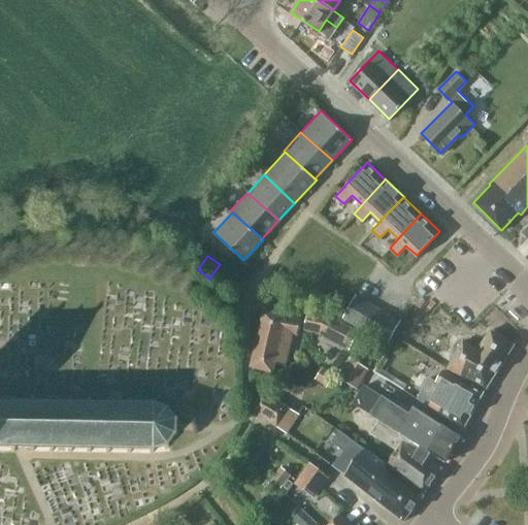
[(353,324),(367,300),(356,294),(341,318),(353,324)]
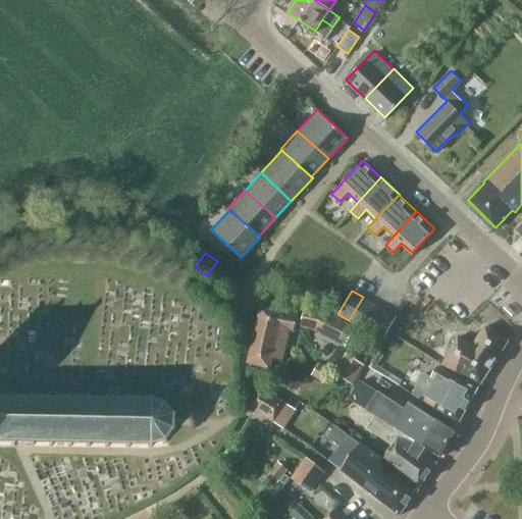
[(360,327),(373,303),(363,297),(349,320),(360,327)]
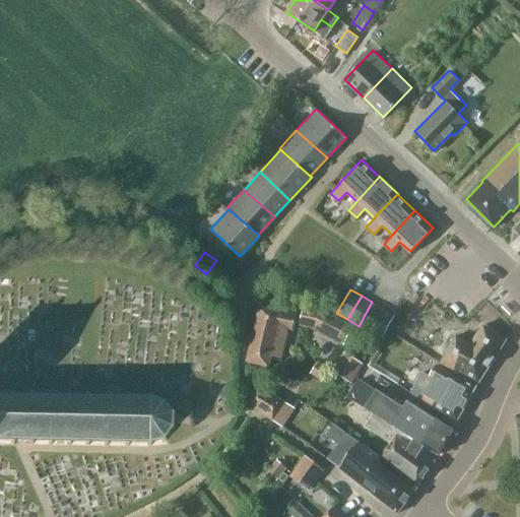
[(370,332),(383,308),(372,302),(359,326),(370,332)]
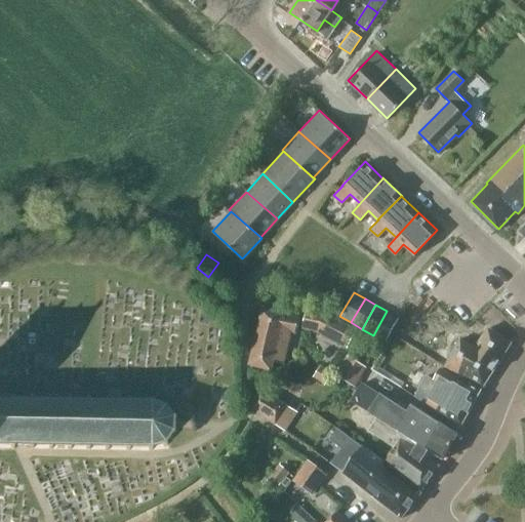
[(296,332),(299,317),(261,308),(248,363),(271,369),(273,360),(283,362),(290,330),(296,332)]
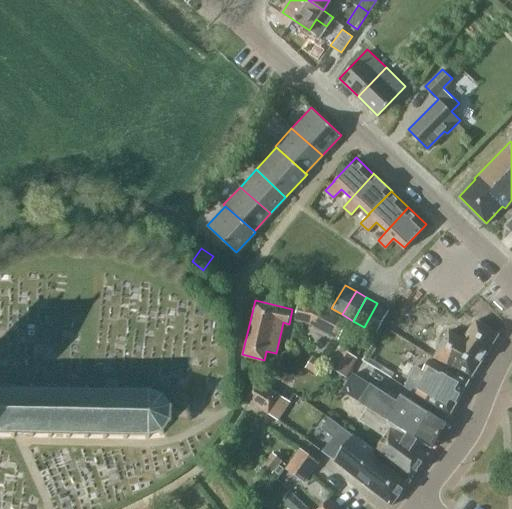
[(377,303),(364,327),(375,333),(388,310),(377,303)]
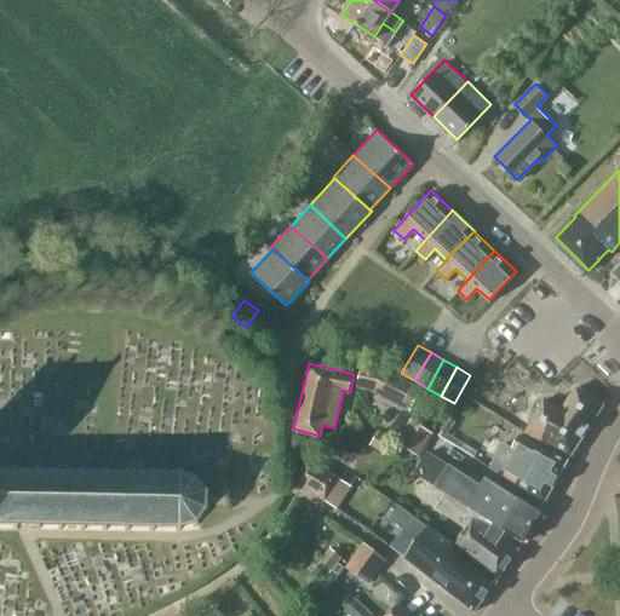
[(409,408),(422,386),(396,373),(384,393),(409,408)]
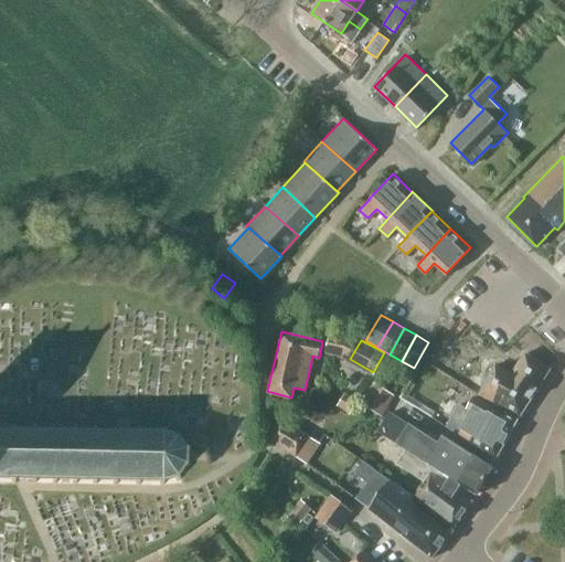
[(519,416),(550,368),(525,351),(512,372),(496,363),(478,393),(519,416)]
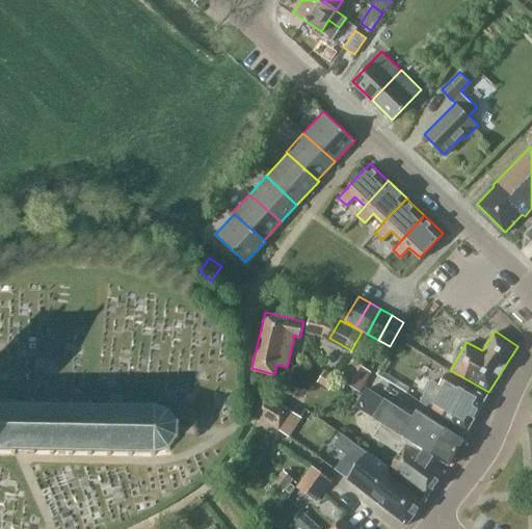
[(360,391),(372,371),(352,360),(340,379),(360,391)]
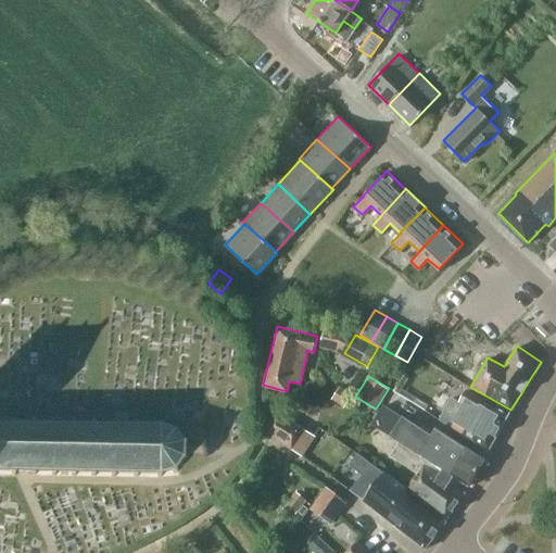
[(344,405),(353,394),(340,386),(331,397),(344,405)]
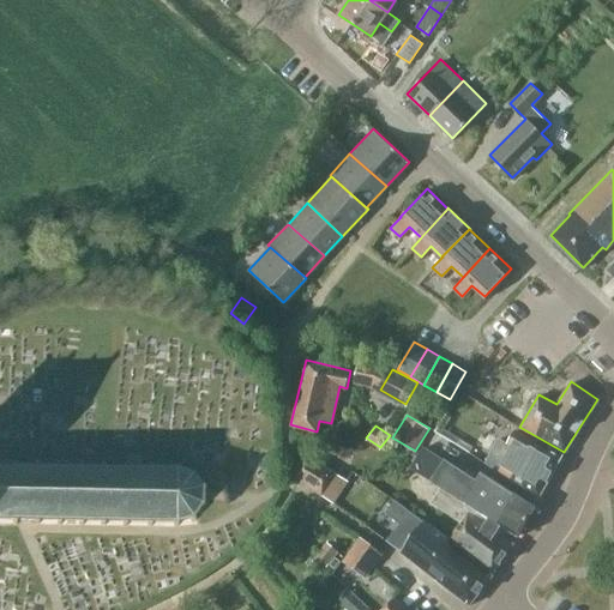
[(561,454),(515,428),(506,441),(498,436),(485,461),(511,478),(511,479),(539,495),(561,454)]
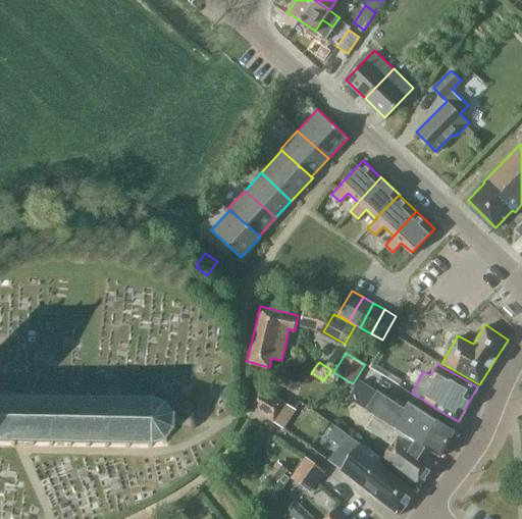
[(409,402),(405,408),(360,379),(349,397),(374,414),(432,451),(439,456),(453,430),(409,402)]
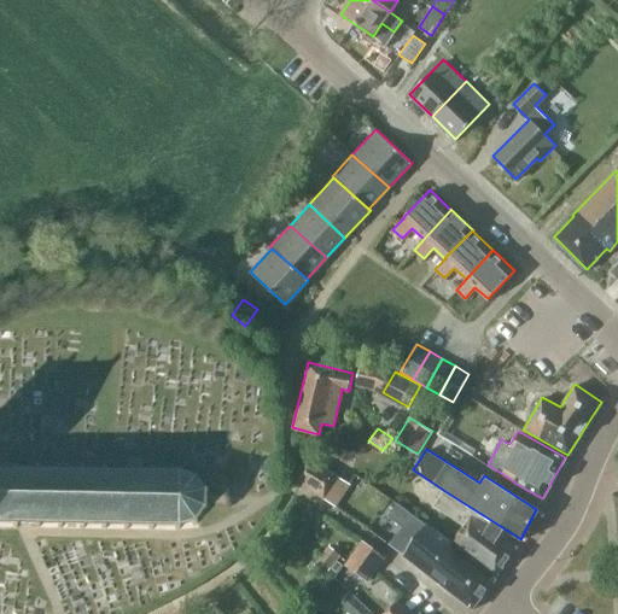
[(334,504),(350,483),(308,457),(295,479),(334,504)]
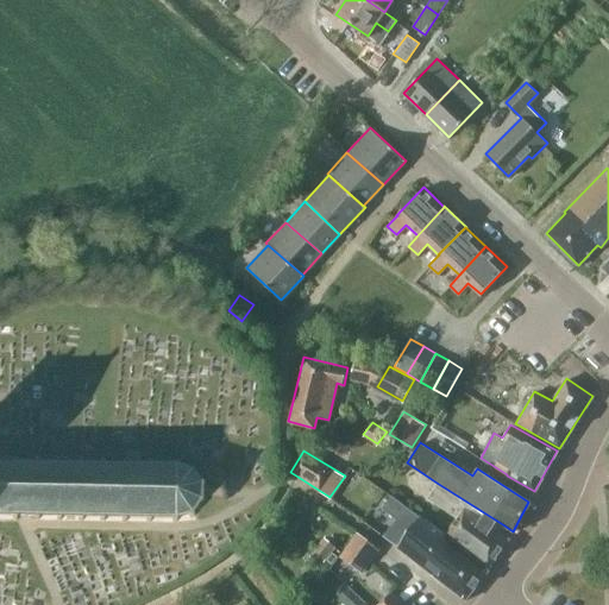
[(139,462),(139,452),(124,452),(124,462),(0,459),(0,512),(173,517),(188,511),(199,498),(199,481),(192,466),(175,462),(139,462)]
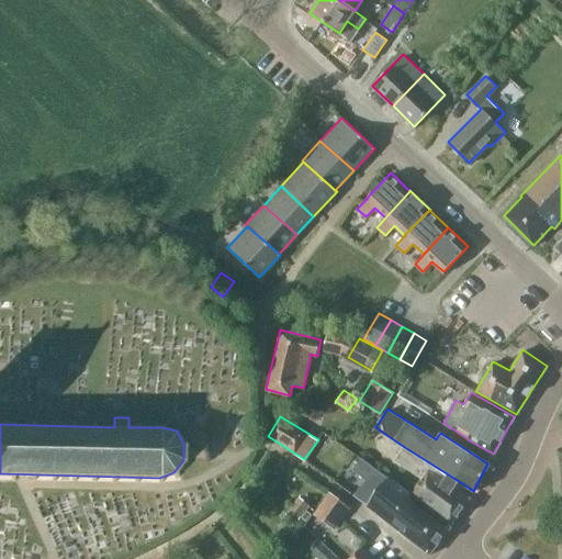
[(450,525),(470,499),(460,492),(465,485),(403,446),(394,459),(422,479),(411,494),(450,525)]
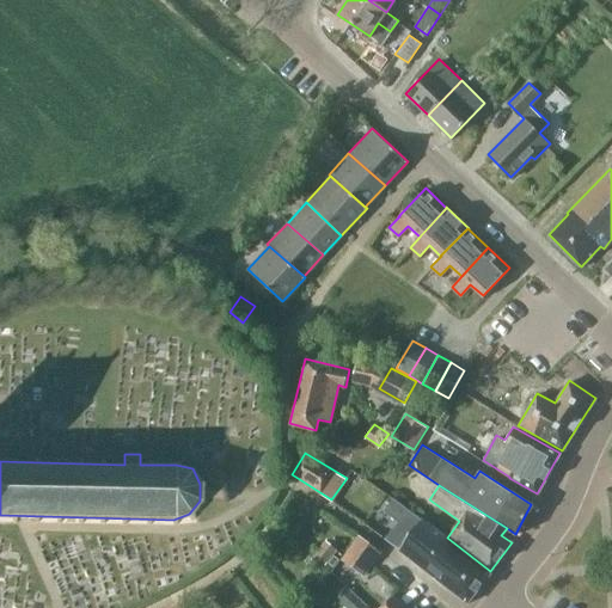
[(467,602),(490,572),(489,571),(393,497),(384,510),(398,521),(385,538),(467,602)]
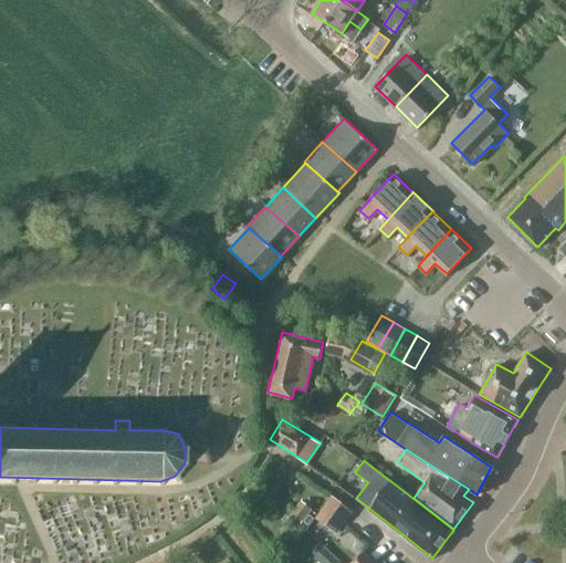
[(353,509),(332,493),(315,515),(337,531),(353,509)]
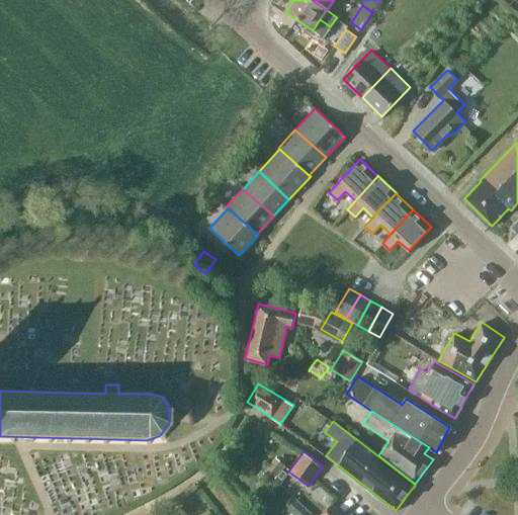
[(275,475),(284,464),(275,455),(266,466),(275,475)]
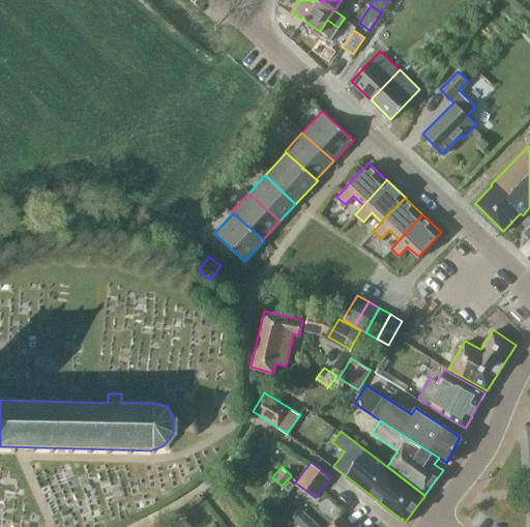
[(301,511),(298,508),(292,515),(295,518),(293,519),(301,526),(316,526),(319,524),(303,509),(301,511)]
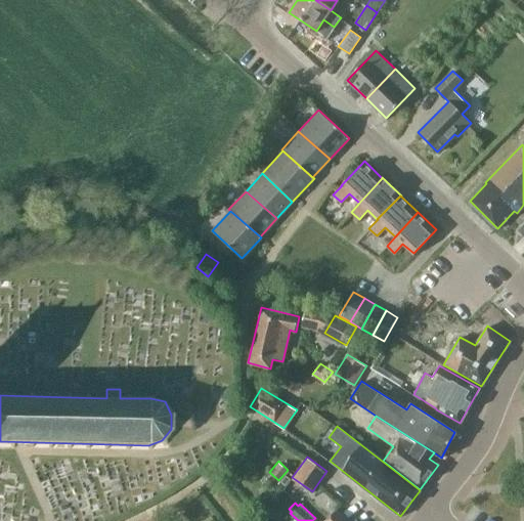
[(349,520),(337,509),(325,520),(349,520)]
